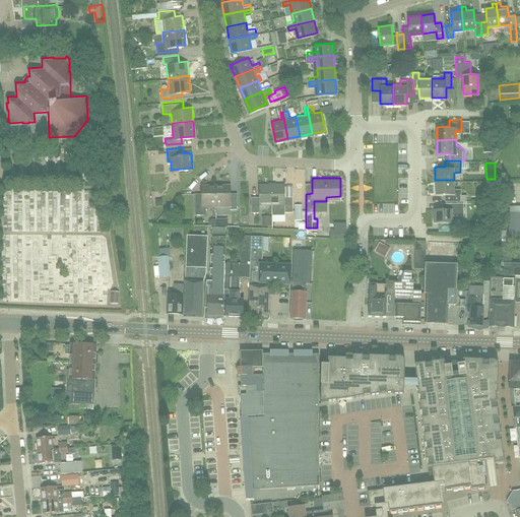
[(454,188),(454,180),(435,180),(436,193),(445,193),(445,199),(460,199),(460,193),(461,193),(461,187),(454,188)]
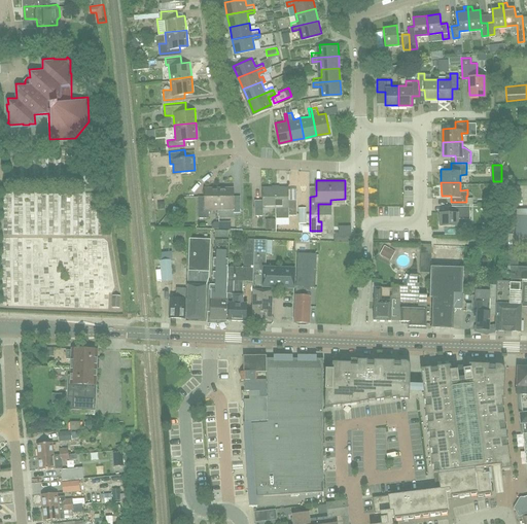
[(288,216),(288,213),(296,213),(296,198),(288,198),(287,184),(276,185),(276,205),(276,216),(288,216)]
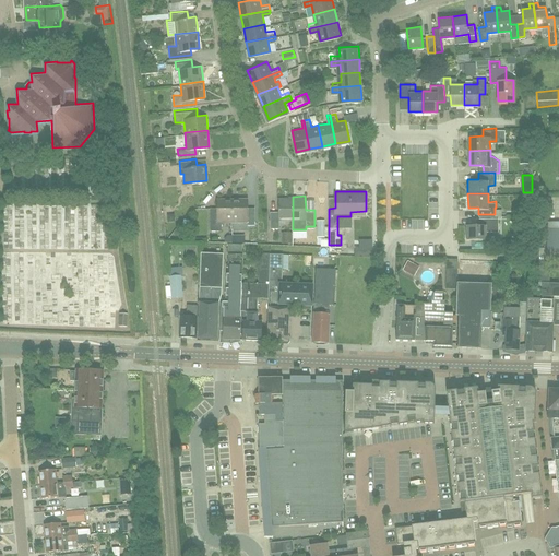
[(232,220),(232,197),(216,197),(216,205),(209,205),(210,228),(221,228),(221,220),(232,220)]
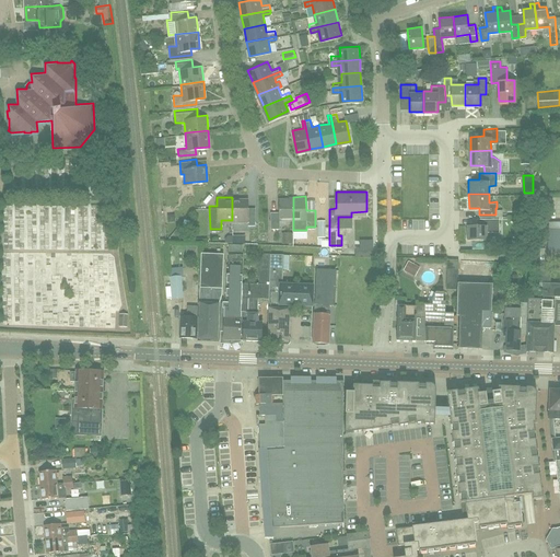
[(247,223),(255,223),(254,206),(248,206),(248,197),(232,197),(232,220),(247,220),(247,223)]
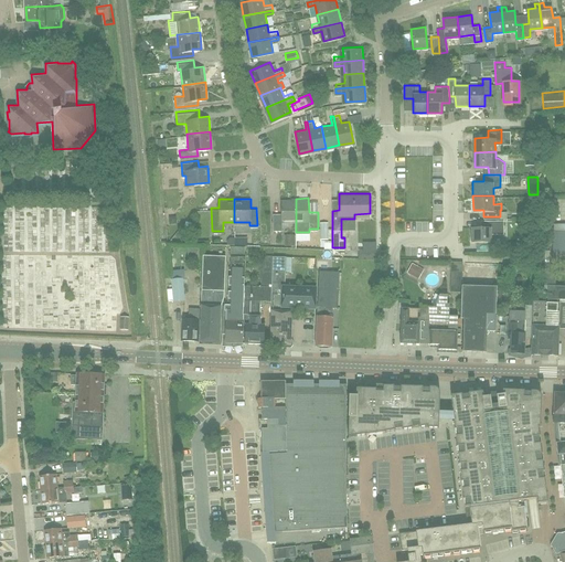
[(296,220),(296,199),(281,199),(281,212),(273,212),(273,229),(281,229),(281,220),(296,220)]
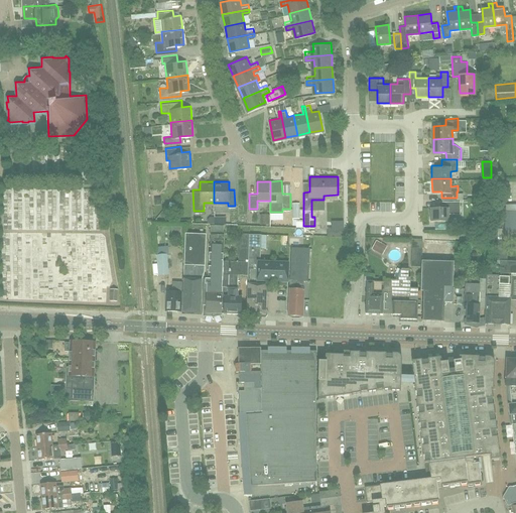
[(448,220),(448,213),(460,213),(460,206),(460,200),(439,200),(439,207),(430,207),(430,220),(448,220)]
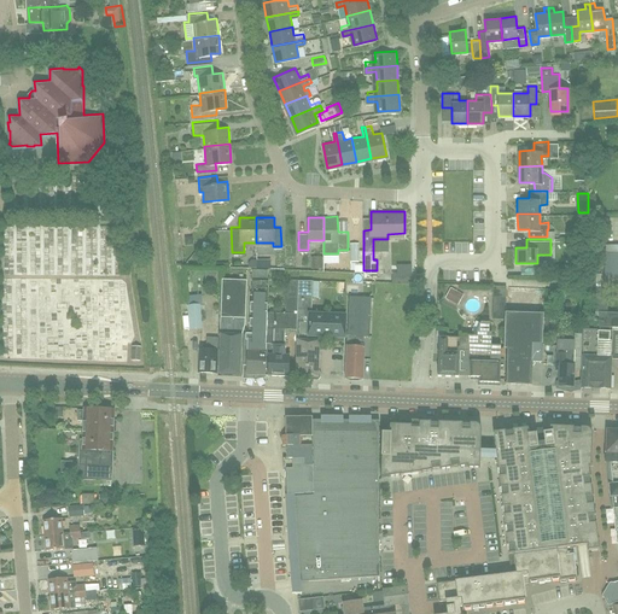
[(617,241),(605,243),(605,250),(605,274),(604,280),(608,280),(608,288),(617,288),(617,241)]
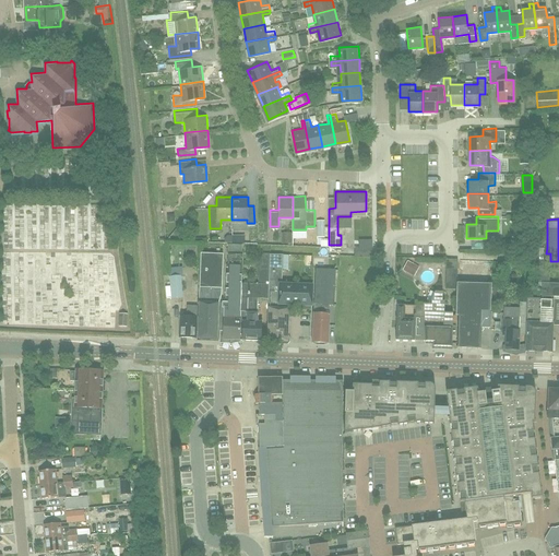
[(268,240),(268,228),(259,228),(260,241),(268,240)]
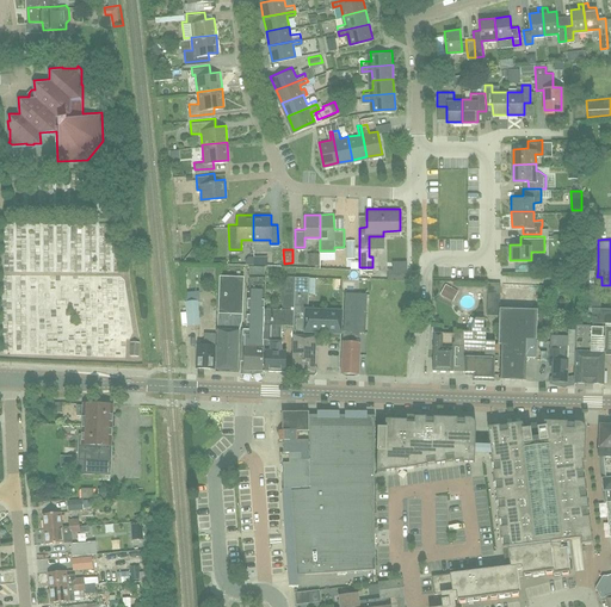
[(308,252),(307,262),(319,262),(319,252),(308,252)]
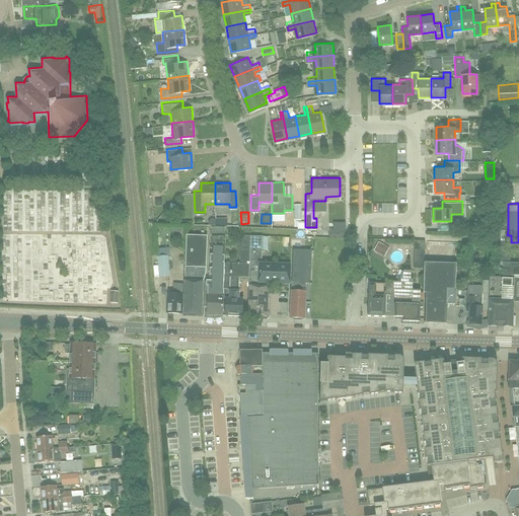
[(477,220),(467,220),(467,230),(477,230),(477,220)]
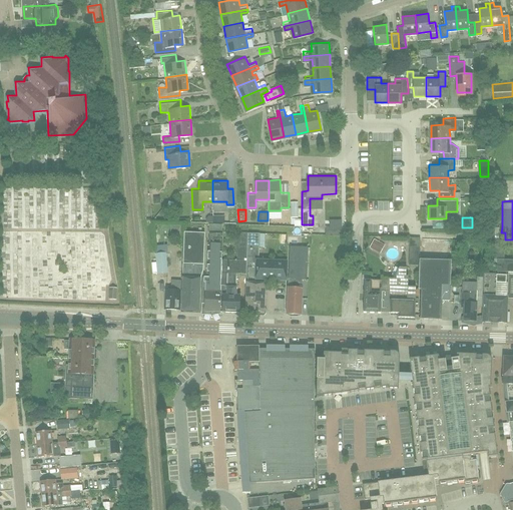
[(212,310),(220,310),(220,293),(221,284),(221,257),(222,231),(222,222),(215,221),(209,221),(208,230),(207,276),(205,276),(203,276),(203,281),(205,281),(205,301),(204,309),(212,310)]
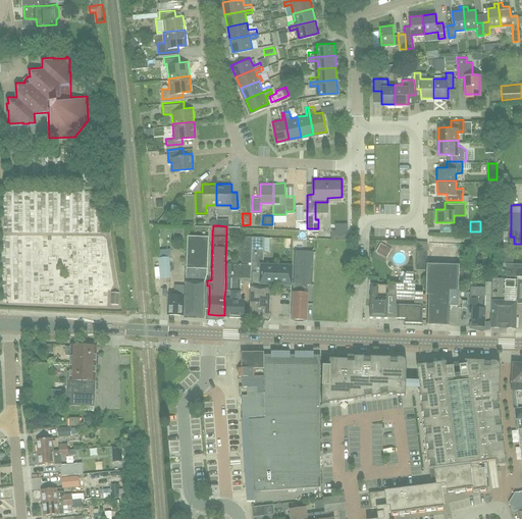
[(188,234),(185,312),(203,313),(204,281),(206,271),(208,235),(202,235),(194,235),(188,234)]
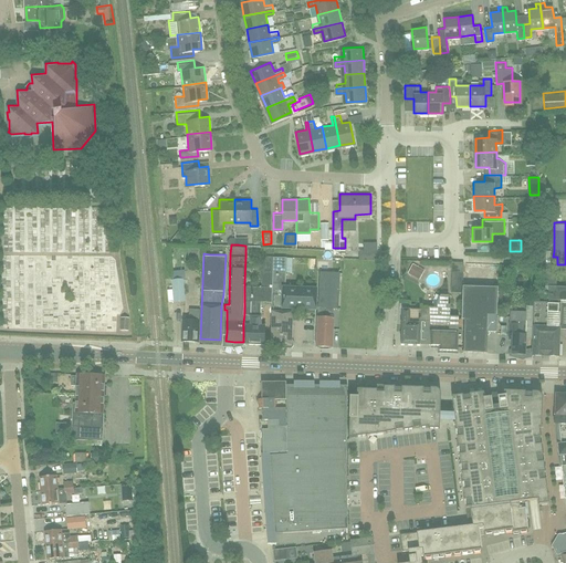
[(244,313),(243,323),(245,323),(245,342),(264,343),(264,323),(261,323),(261,315),(260,315),(261,301),(262,301),(271,302),(273,254),(262,254),(262,259),(262,280),(253,280),(253,284),(244,283),(244,313)]
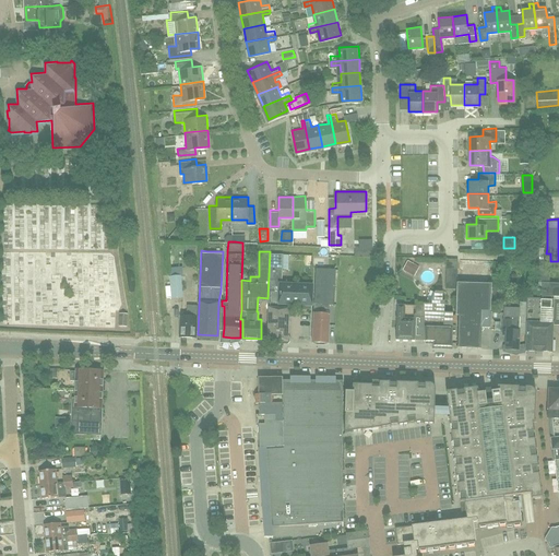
[(283,252),(270,251),(269,298),(268,306),(269,306),(268,338),(288,339),(289,306),(280,306),(280,302),(280,280),(282,280),(283,252)]
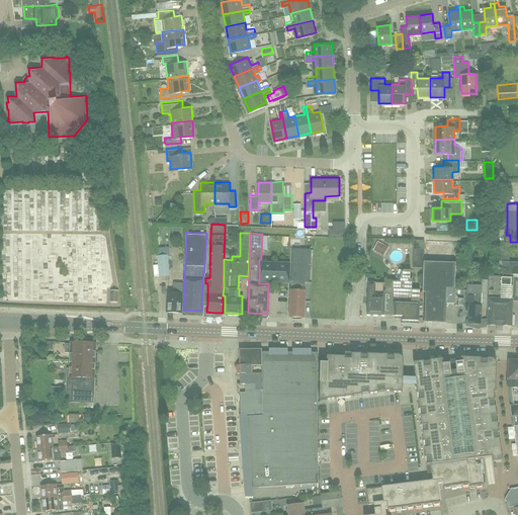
[(502,274),(502,272),(517,272),(517,259),(509,259),(509,242),(499,242),(498,274),(502,274)]
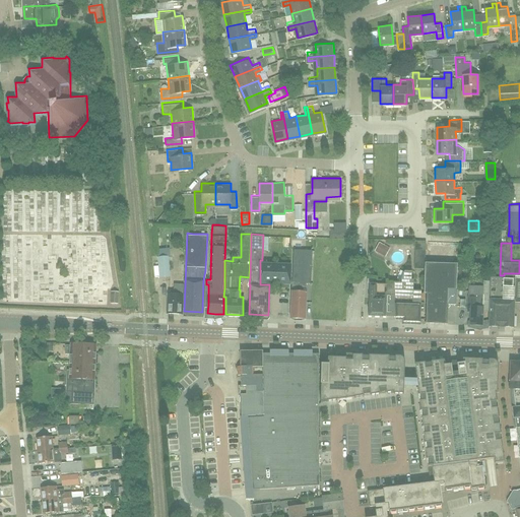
[(377,252),(389,255),(391,248),(379,245),(377,252)]
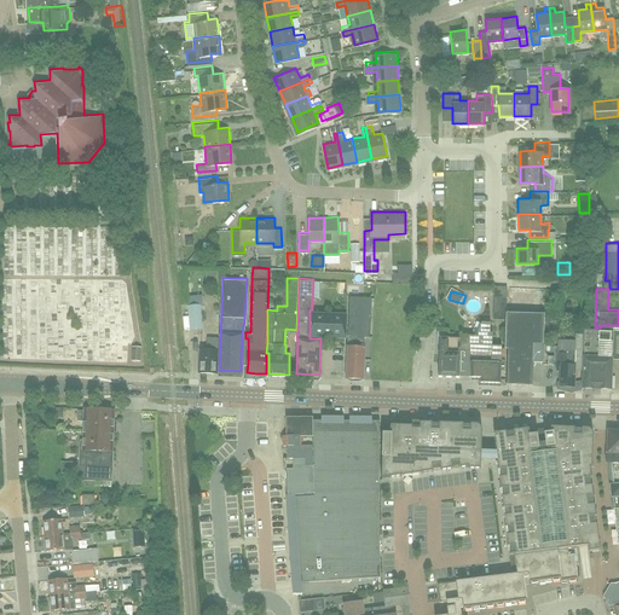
[(369,335),(370,314),(371,295),(350,294),(348,313),(348,334),(369,335)]
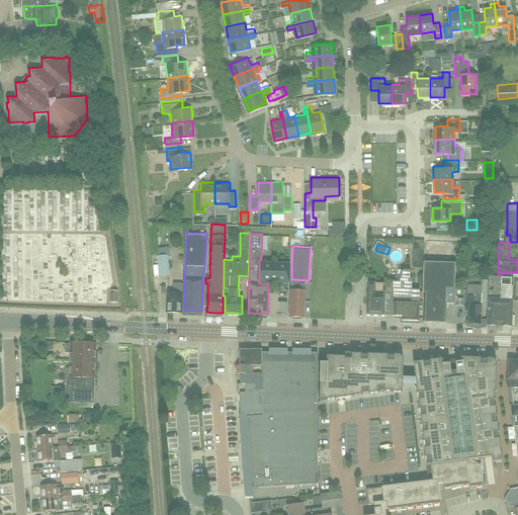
[(413,247),(413,260),(423,260),(423,247),(413,247)]
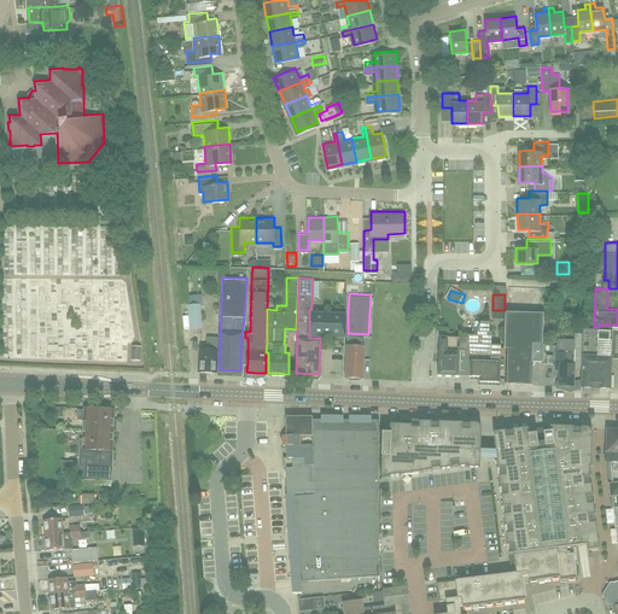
[(187,303),(190,327),(202,326),(199,302),(187,303)]
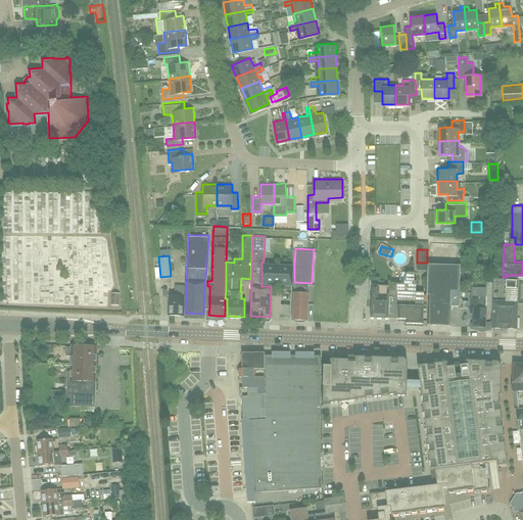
[(460,264),(427,263),(426,293),(429,293),(428,324),(449,324),(449,304),(458,304),(460,264)]
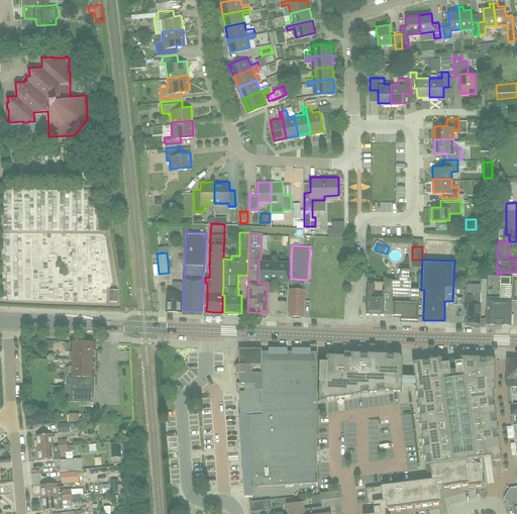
[(288,279),(288,263),(260,262),(259,279),(288,279)]
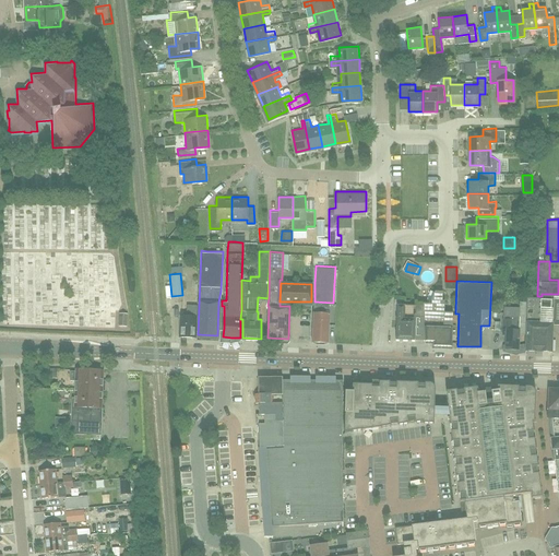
[(423,302),(423,304),(396,303),(395,339),(414,339),(414,336),(424,336),(424,339),(425,339),(431,340),(432,342),(433,342),(433,344),(452,345),(452,343),(452,333),(456,333),(456,323),(452,322),(453,311),(444,310),(444,299),(441,299),(442,290),(435,290),(430,299),(429,299),(427,302),(427,303),(423,302)]
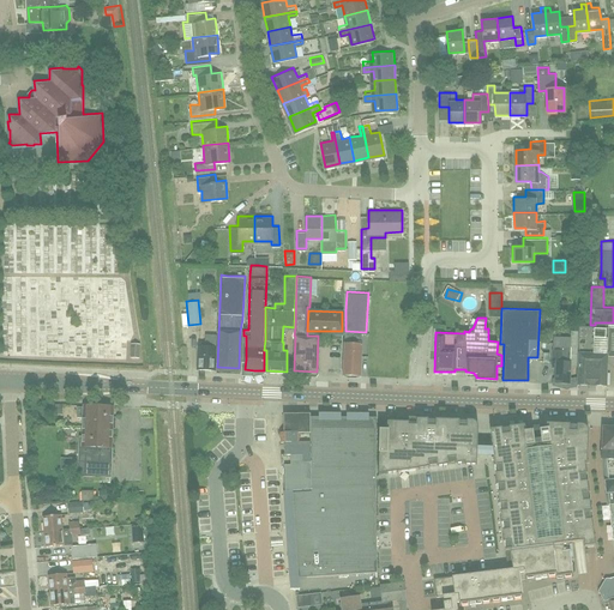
[(579,355),(578,384),(607,384),(608,355),(608,326),(581,325),(579,352),(579,355)]
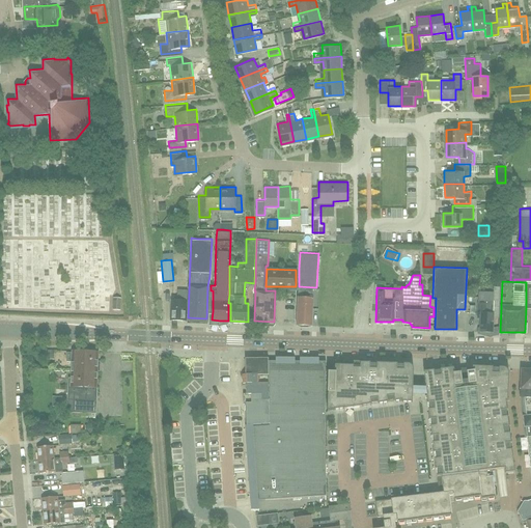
[(494,307),(501,307),(501,305),(501,285),(494,284),(493,299),(478,298),(478,301),(477,316),(480,316),(480,325),(479,326),(480,330),(484,331),(488,330),(488,331),(494,330),(493,326),(493,315),(494,307)]
